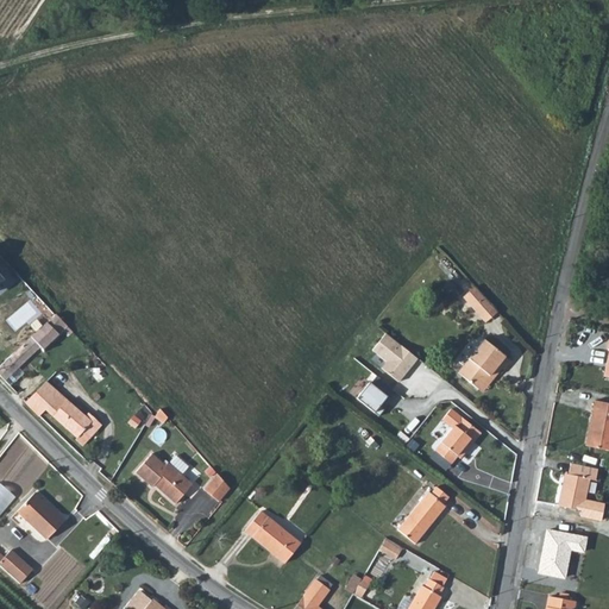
[(458,289),(469,301),(482,287),(471,276),(458,289)]
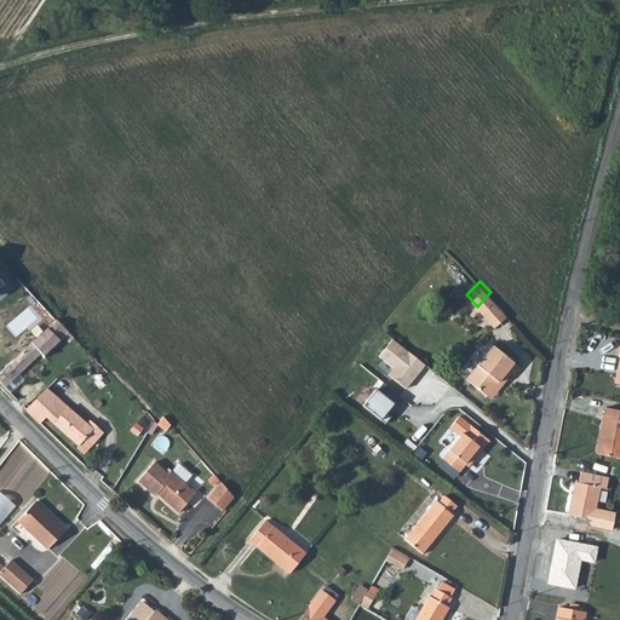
[(477,306),(491,320),(504,305),(491,292),(477,306)]
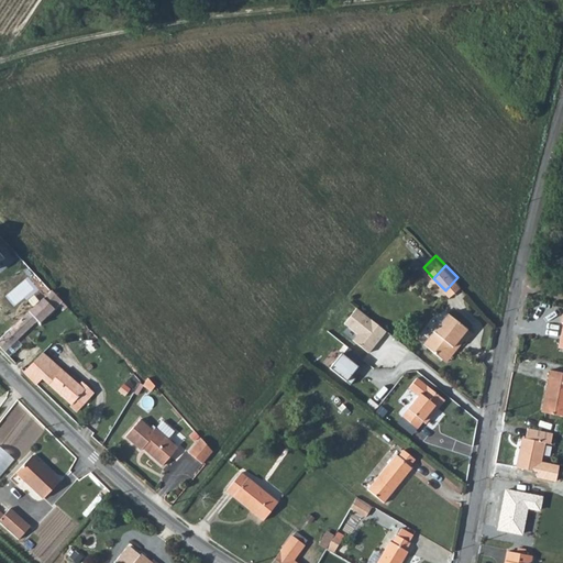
[(0,344),(0,349),(8,356),(37,327),(41,329),(63,306),(51,293),(47,298),(13,332),(0,344)]
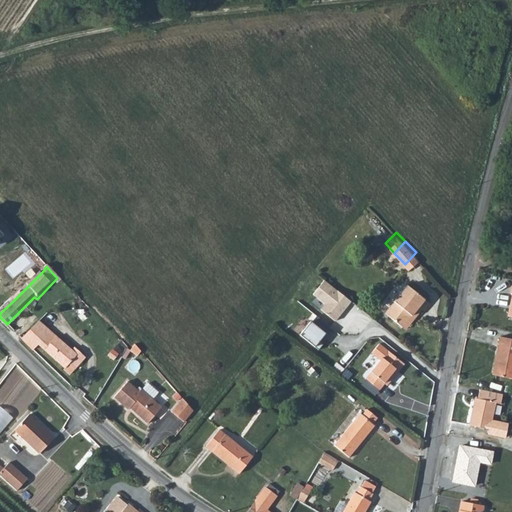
[(320,276),(309,291),(322,300),(318,306),(333,317),(348,297),(320,276)]
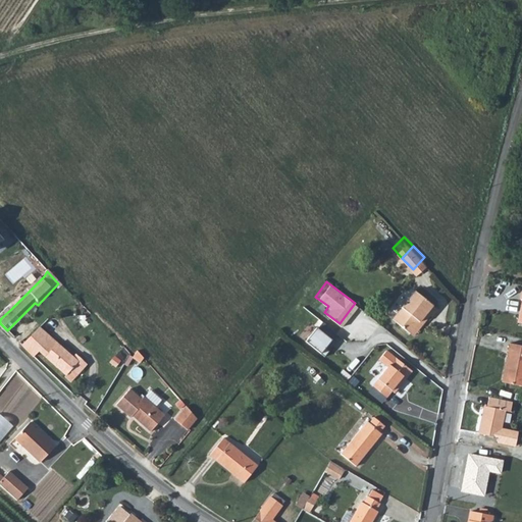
[(390,314),(410,328),(425,306),(430,310),(436,302),(413,284),(390,314)]
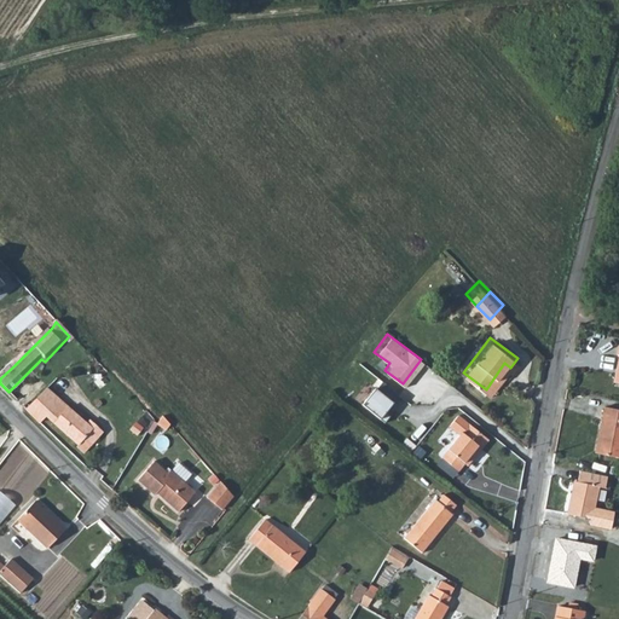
[(379,377),(360,403),(385,418),(389,411),(385,408),(397,391),(379,377)]
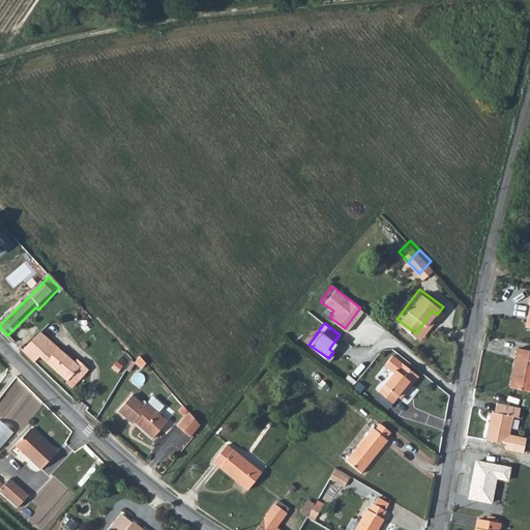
[(25,353),(36,365),(41,360),(75,392),(79,388),(82,390),(89,383),(83,378),(88,374),(78,363),(74,367),(41,335),(25,353)]
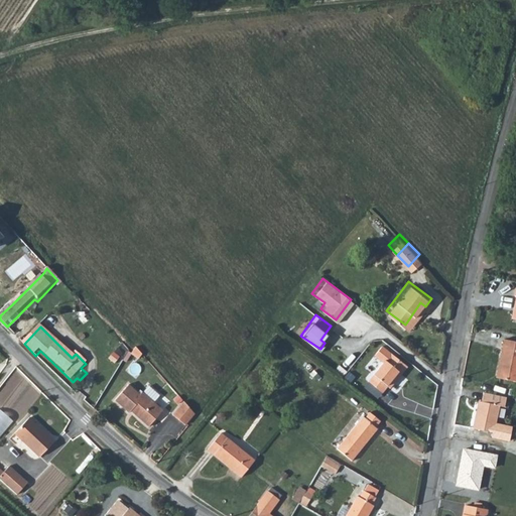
[(116,340),(111,344),(118,351),(123,347),(116,340)]
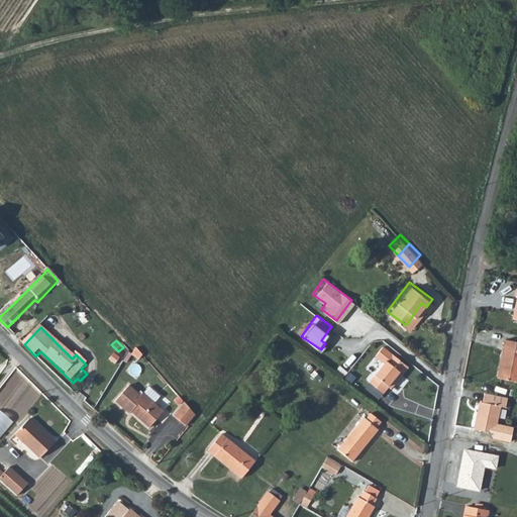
[(394,374),(405,358),(382,341),(375,351),(384,357),(375,370),(377,371),(371,379),(384,389),(390,381),(393,384),(399,377),(394,374)]
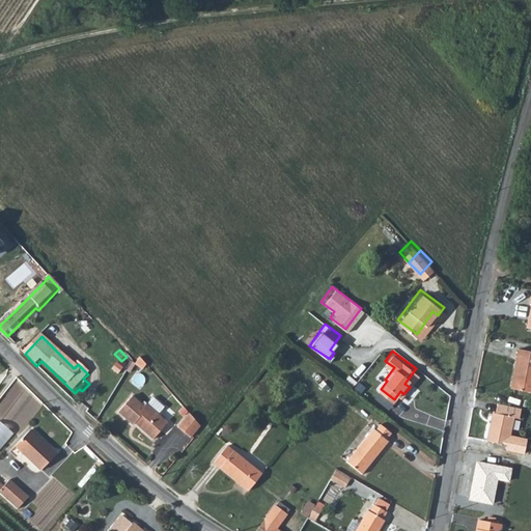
[(514,390),(530,393),(530,353),(518,351),(516,359),(520,360),(514,390)]
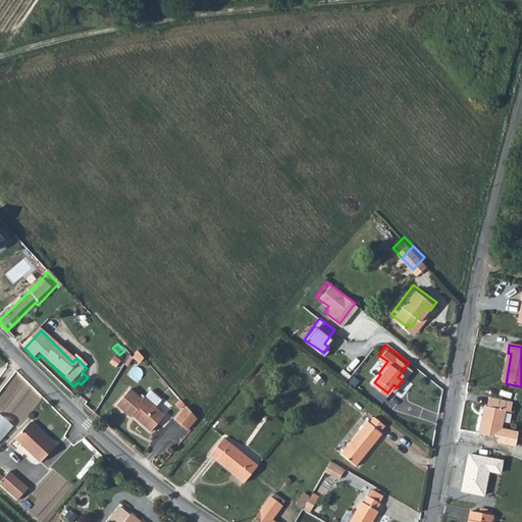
[(501,382),(506,383),(511,354),(508,353),(501,382)]
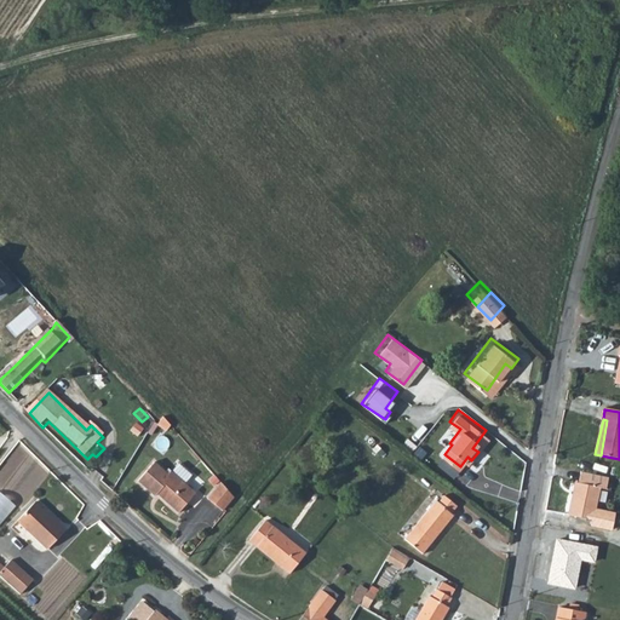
[(472,448),(478,452),(492,434),(486,430),(472,448)]
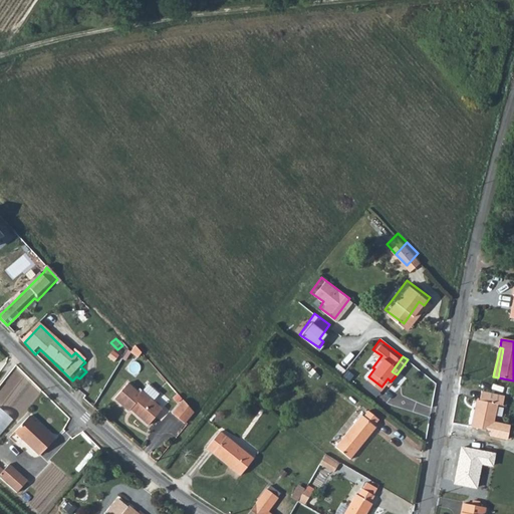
[(110,408),(126,422),(129,420),(146,434),(160,416),(140,400),(138,402),(124,392),(110,408)]
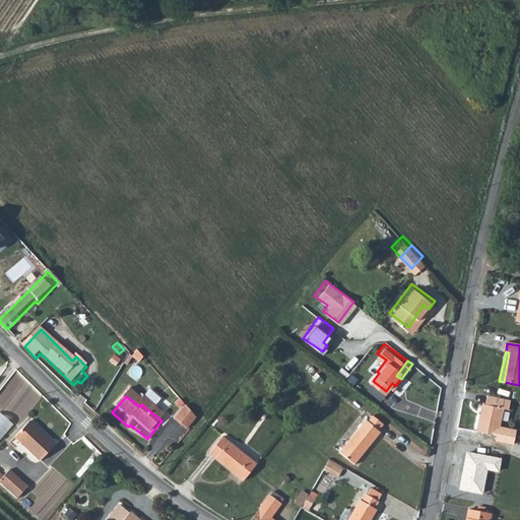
[(476,433),(497,437),(502,409),(508,410),(510,401),(486,397),(484,406),(482,405),(476,433)]
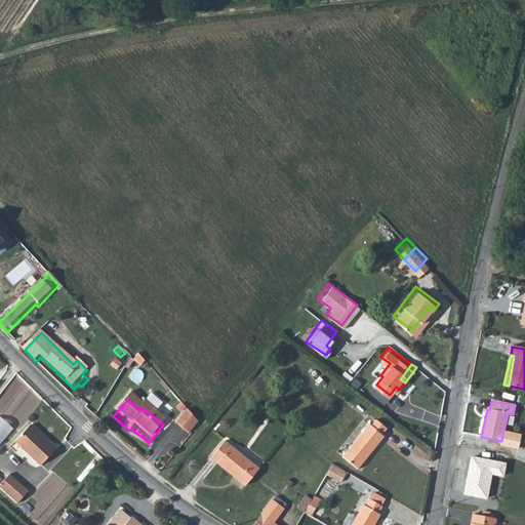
[(186,413),(174,429),(187,438),(197,425),(186,413)]
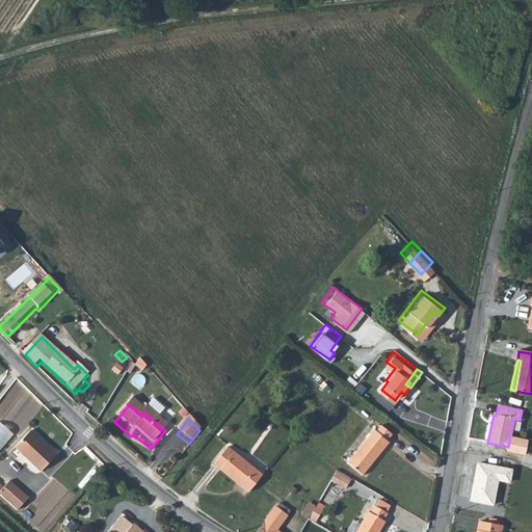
[(0,451),(14,430),(0,420),(0,451)]
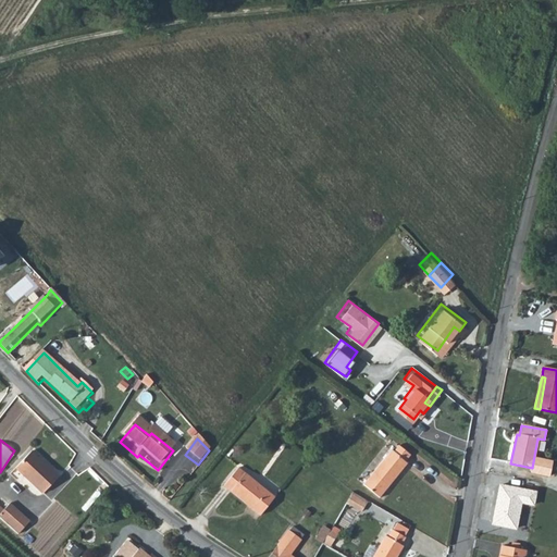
[(364,482),(382,494),(408,460),(406,458),(410,452),(398,443),(393,449),(391,447),(364,482)]
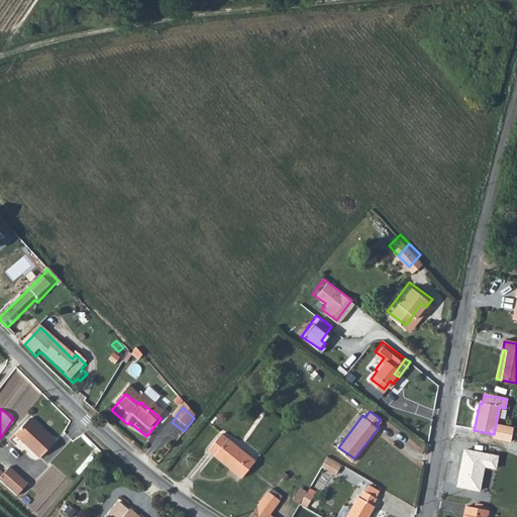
[(10,437),(35,459),(50,444),(26,420),(10,437)]
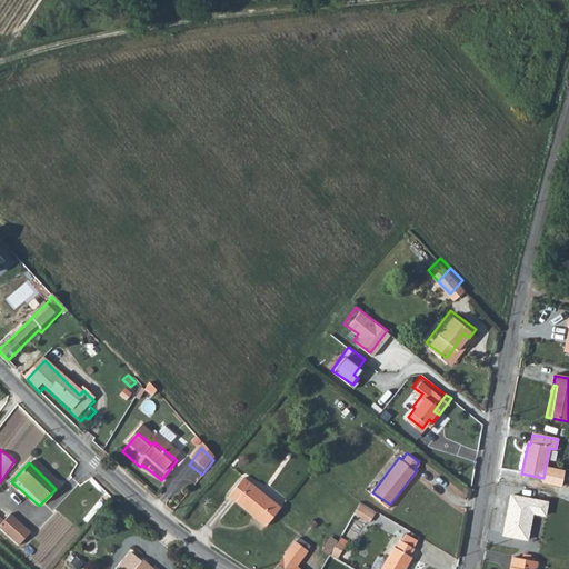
[(267,527),(280,509),(280,508),(242,480),(229,499),(267,527)]
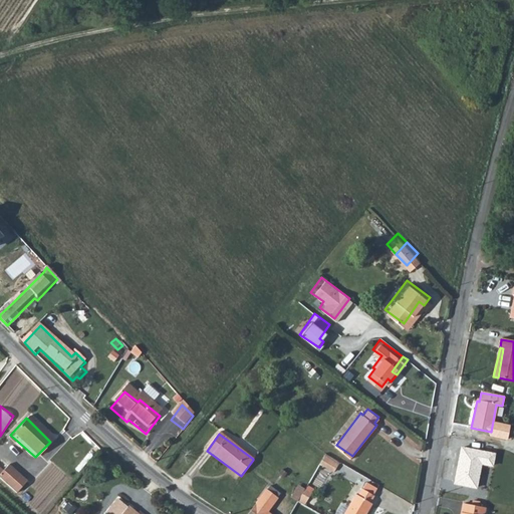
[(496,452),(461,446),(454,484),(477,488),(481,465),(494,467),(496,452)]
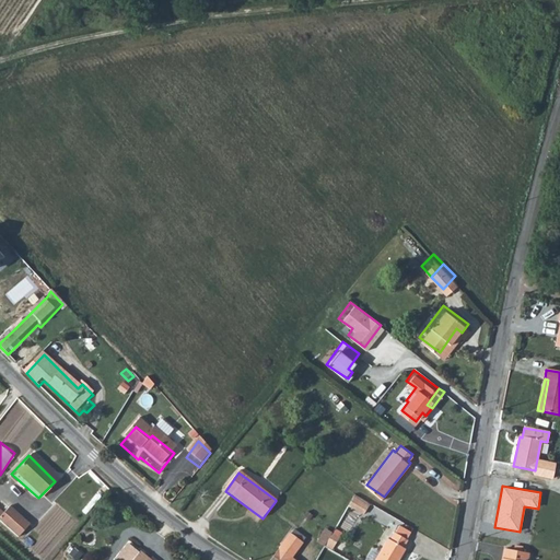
[(364,513),(371,502),(356,493),(349,504),(364,513)]
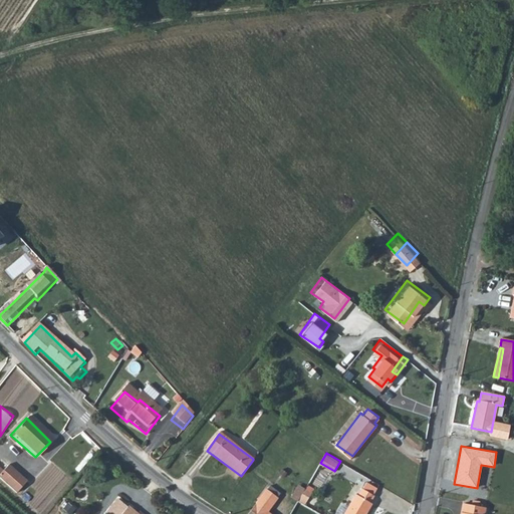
[(0,475),(0,478),(16,493),(25,482),(7,467),(0,475)]
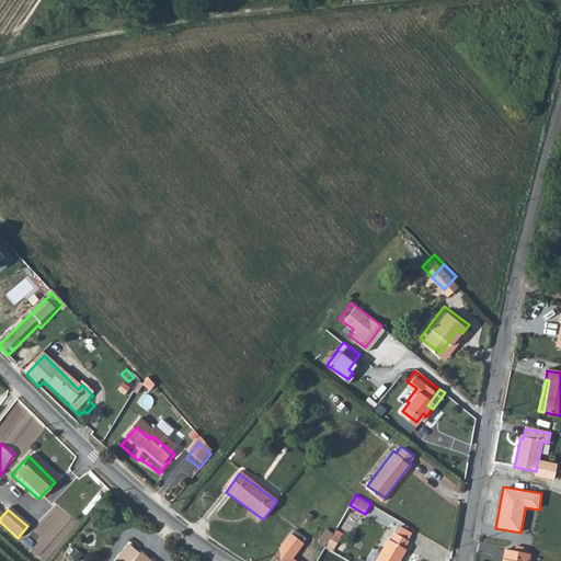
[(327,527),(319,540),(333,549),(341,536),(327,527)]
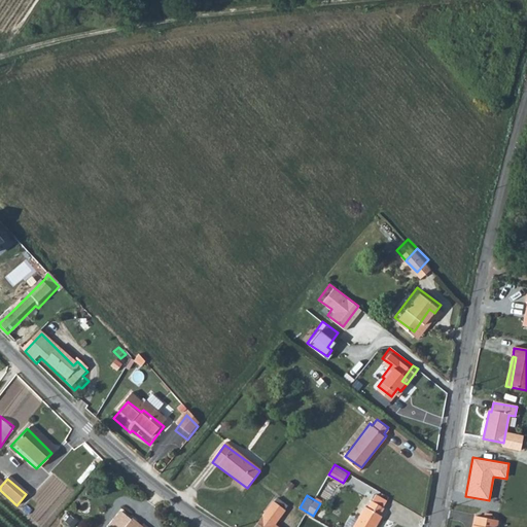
[(349,526),(371,526),(379,512),(377,511),(381,502),(370,496),(364,504),(362,503),(349,526)]
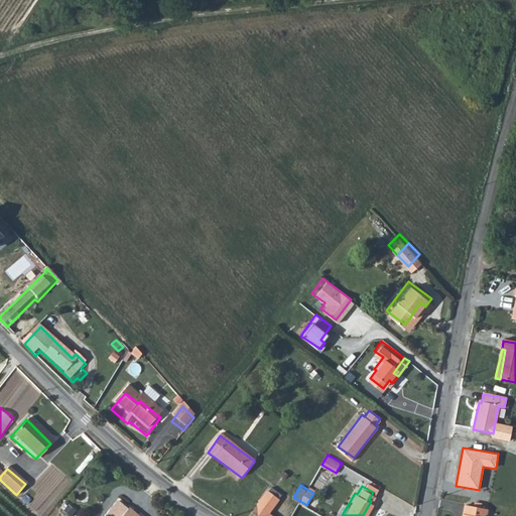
[(260,494),(269,500),(273,495),(264,489),(260,494)]
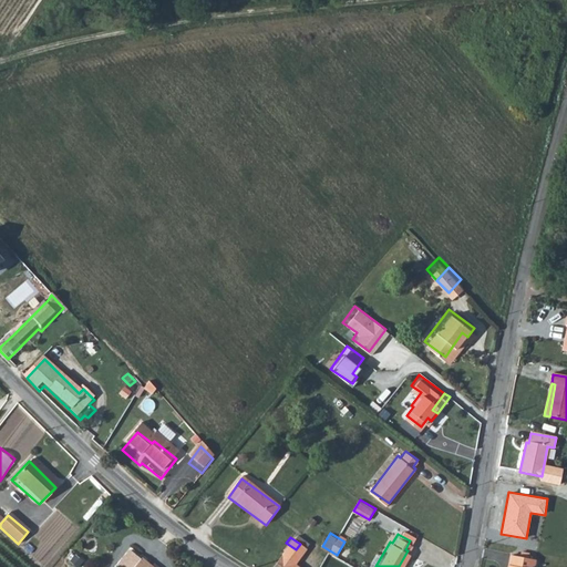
[(85,538),(80,545),(86,550),(92,544),(85,538)]
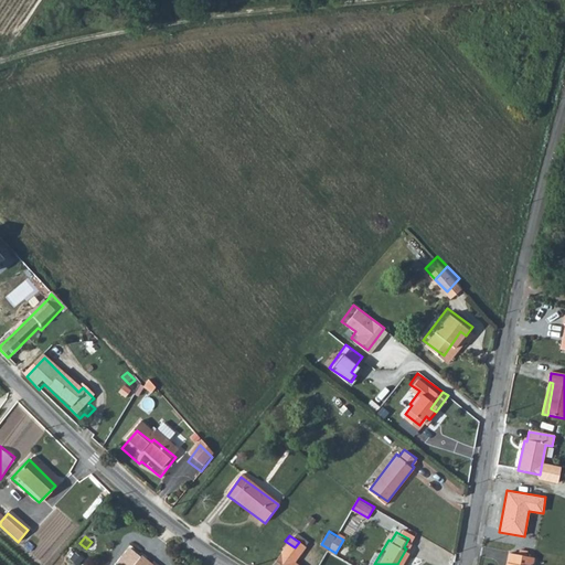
[(285,541),(284,541),(267,564),(290,564),(287,563),(296,548),(295,547),(285,541)]
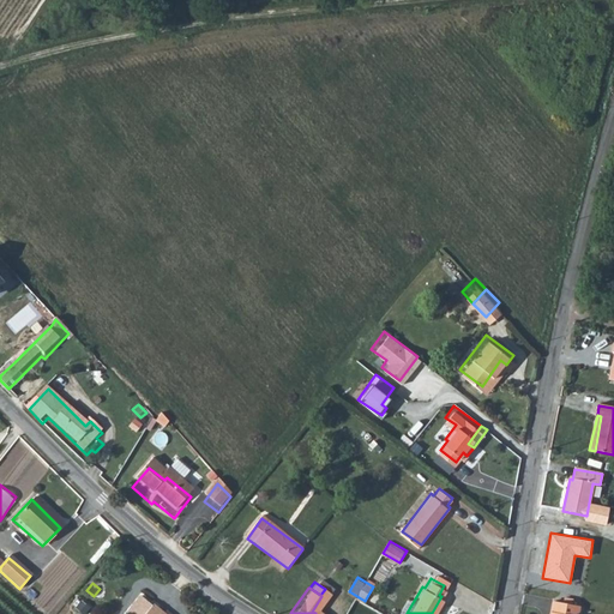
[(126,613),(169,613),(152,602),(150,605),(138,596),(126,613)]
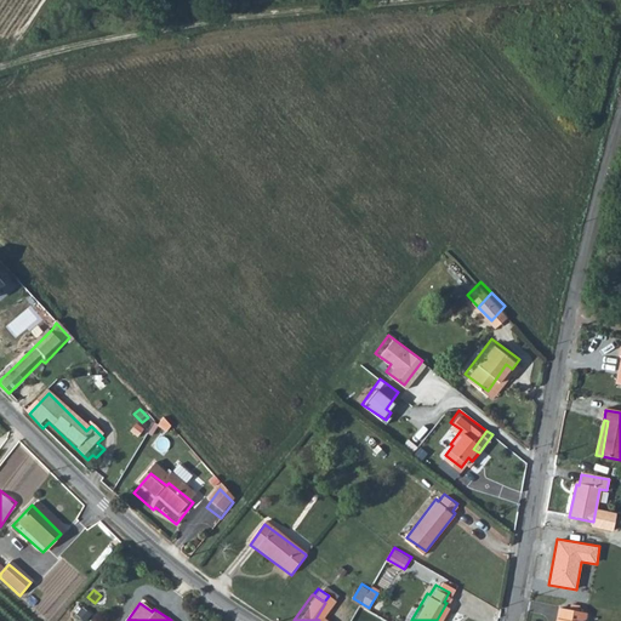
[(584,620),(586,616),(559,610),(557,620),(584,620)]
